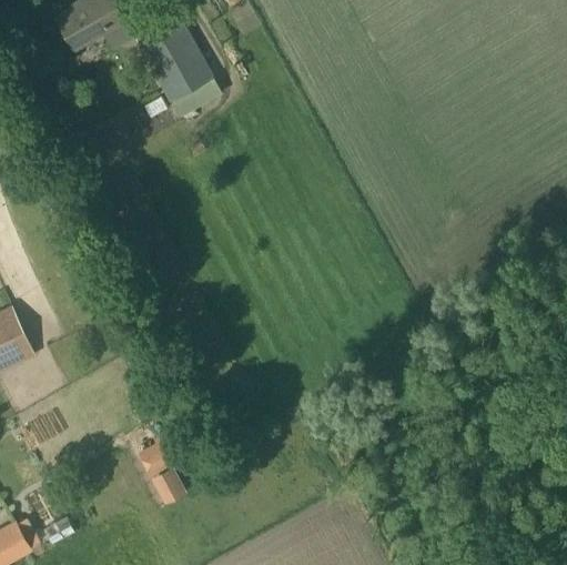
[(74,51),(125,23),(112,0),(84,0),(81,2),(82,6),(57,20),(74,51)]
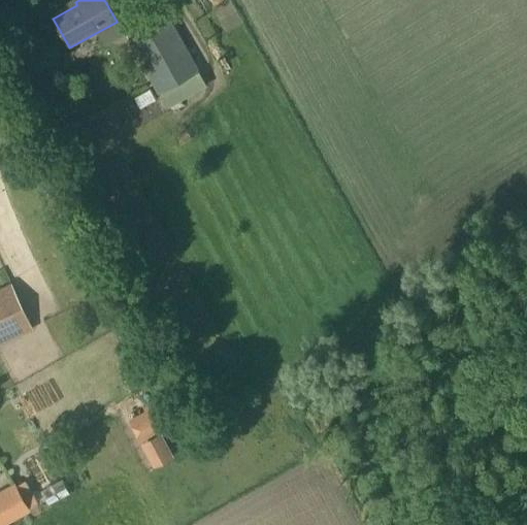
[(130,42),(160,95),(198,73),(168,20),(130,42)]
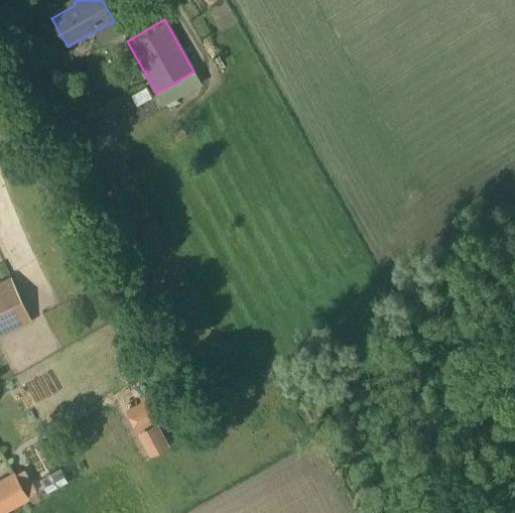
[(0,340),(32,324),(12,281),(0,286),(0,340)]
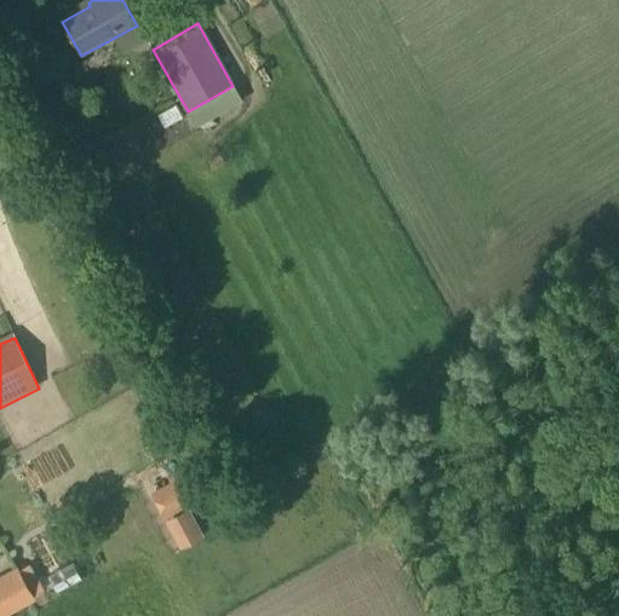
[(184,510),(200,501),(185,473),(170,482),(171,485),(184,510)]
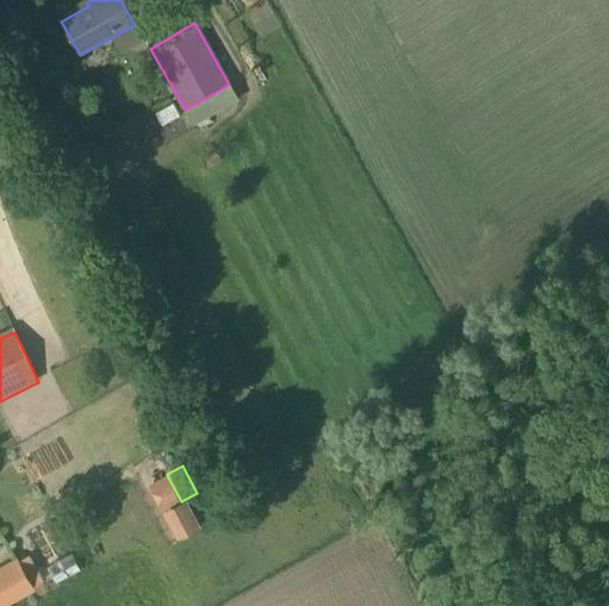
[(186,503),(163,514),(178,542),(200,530),(186,503)]
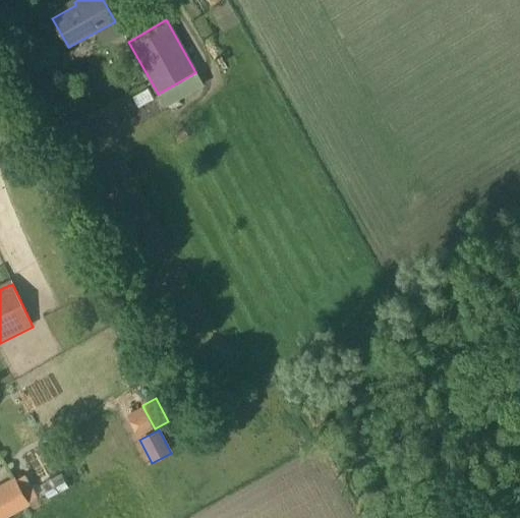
[(30,505),(29,504),(16,481),(15,480),(0,488),(0,517),(8,517),(30,505)]
